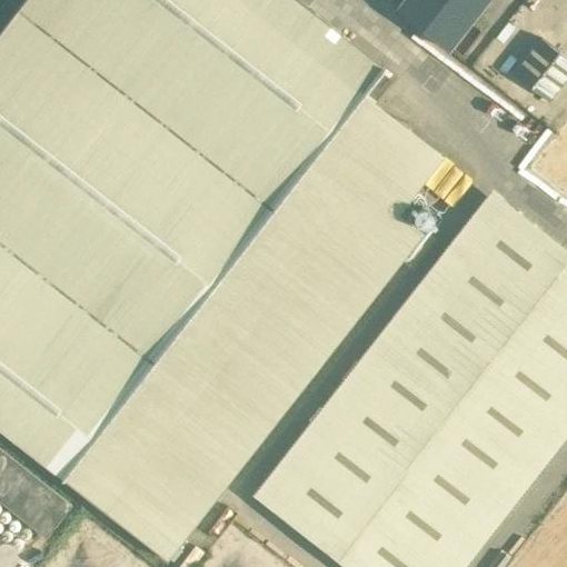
[(385,70),(296,0),(27,0),(0,35),(0,431),(61,480),(60,481),(62,483),(63,481),(168,563),(424,235),(399,216),(444,158),(365,96),(385,70)]
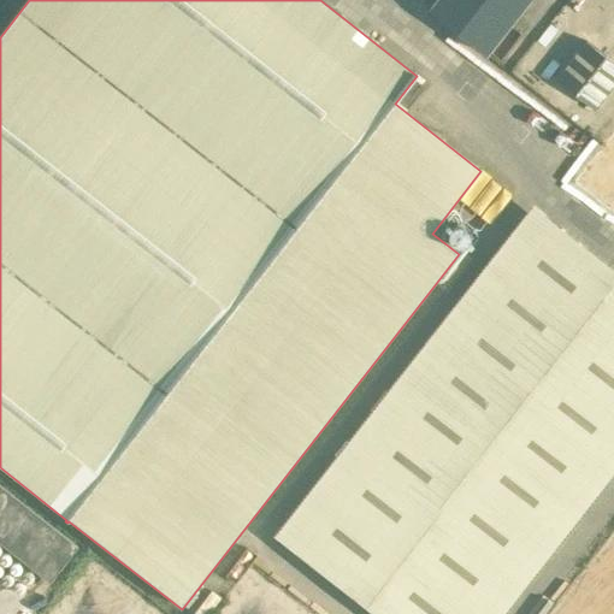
[(441,0),(432,12),(490,57),(535,0),(441,0)]
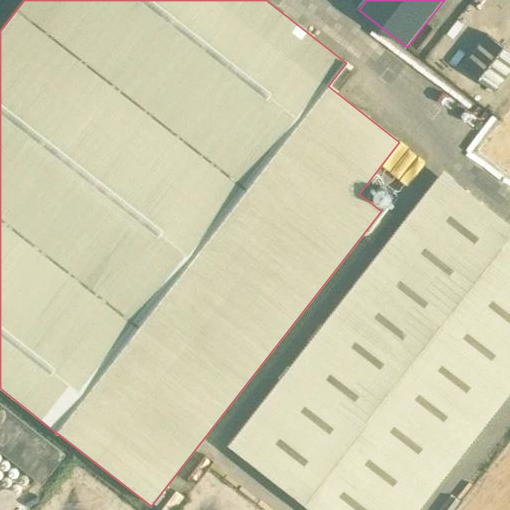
[(509,51),(489,36),(464,68),(496,93),(509,75),(509,51)]
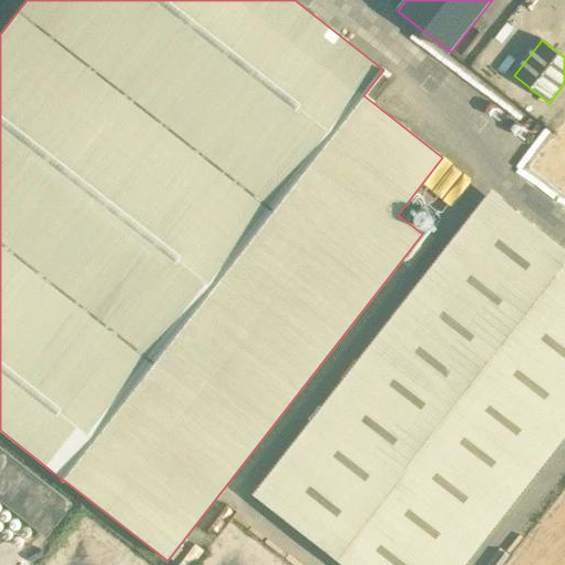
[(564,116),(525,172),(564,201),(564,116)]
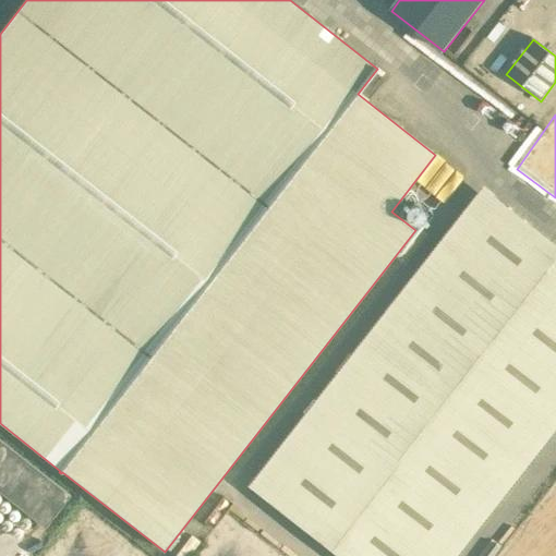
[(459,555),(555,426),(555,245),(471,183),(244,493),(330,555),(459,555)]
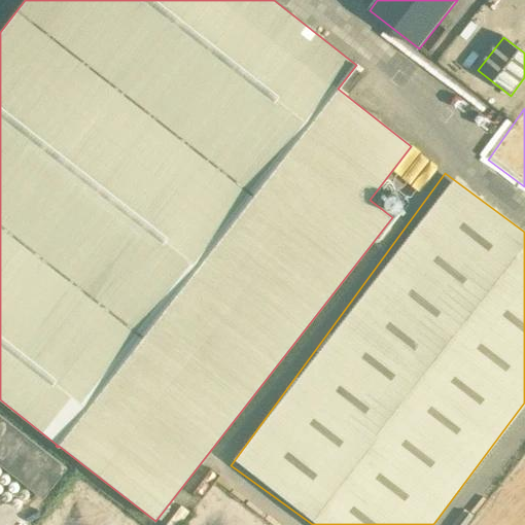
[(0,416),(0,466),(44,501),(69,470),(0,416)]
